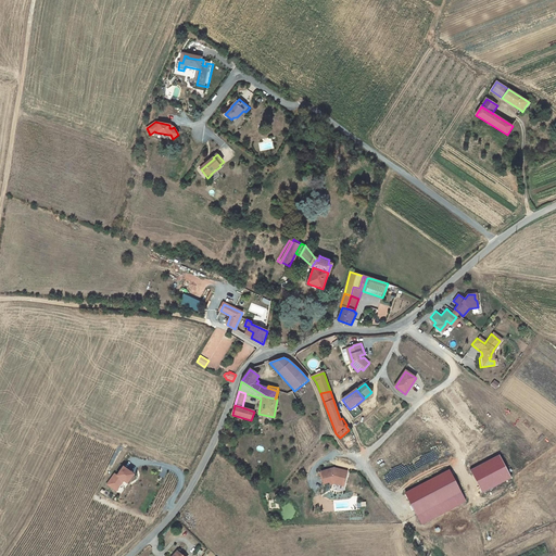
[(358,408),(356,405),(350,409),(348,411),(354,419),(362,413),(358,408)]
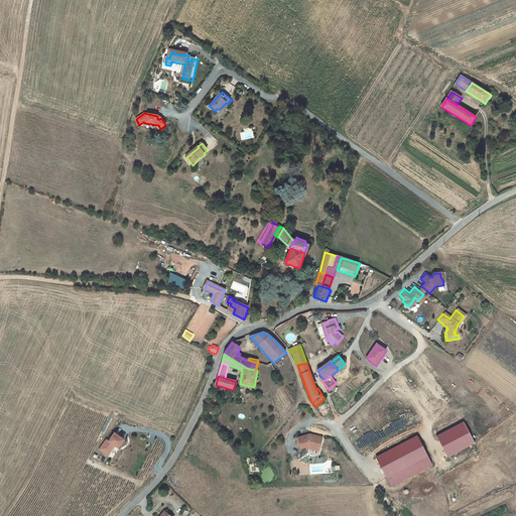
[(463,423),(436,435),(446,457),(473,443),(463,423)]
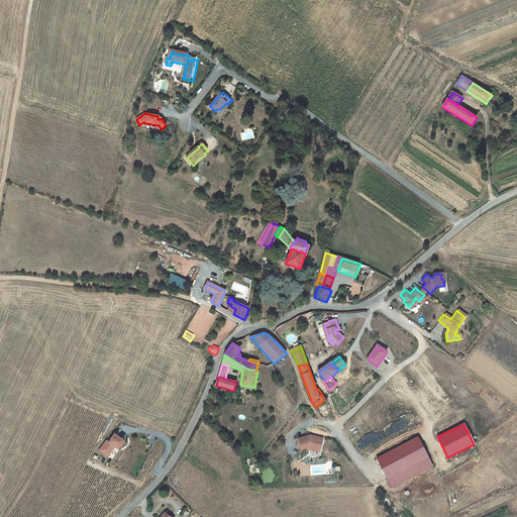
[(127,440),(117,433),(110,442),(107,440),(100,450),(110,457),(117,446),(121,449),(127,440)]
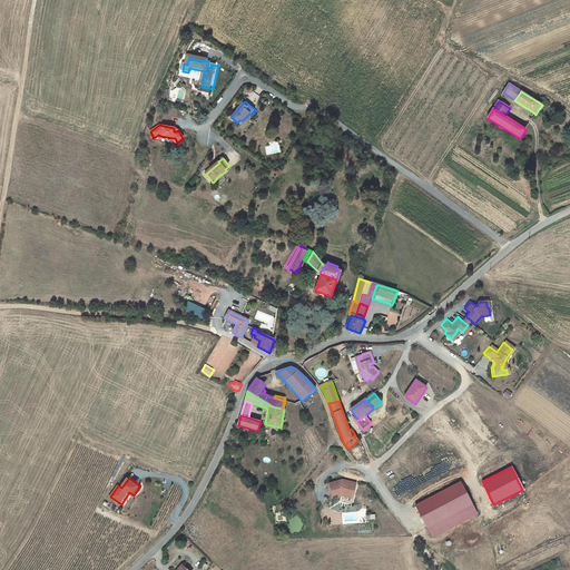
[(343,481),(330,484),(333,497),(338,495),(343,494),(354,497),(356,484),(353,483),(351,484),(349,484),(347,482),(343,481)]
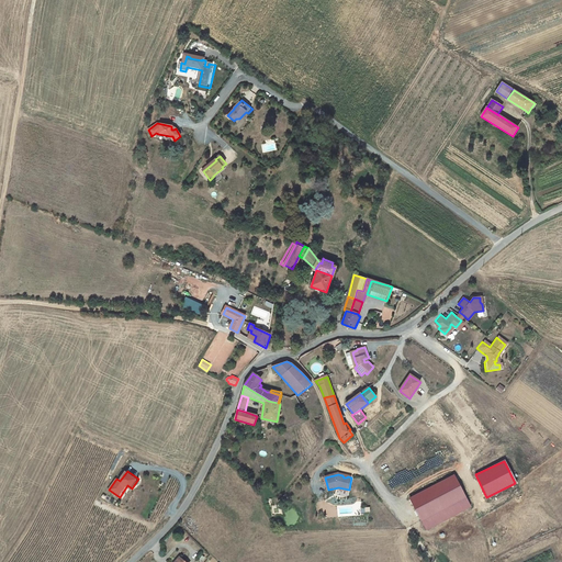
[(409,499),(423,523),(467,499),(454,476),(409,499)]
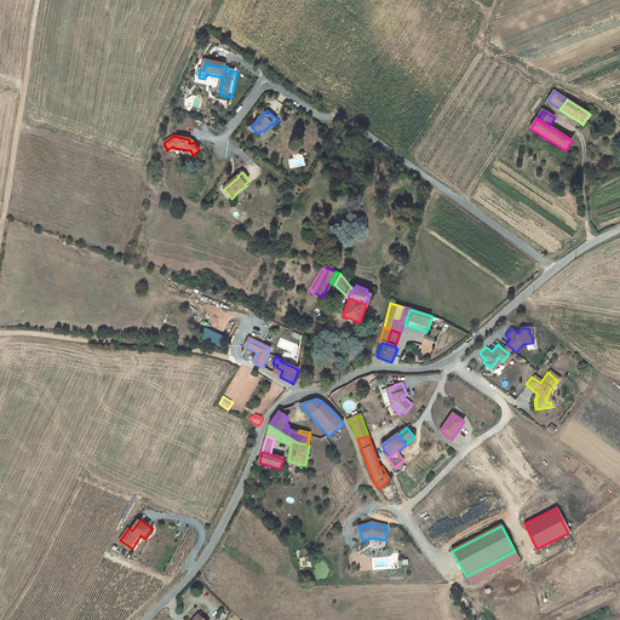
[(515,551),(466,577),(471,587),(520,562),(515,551)]
